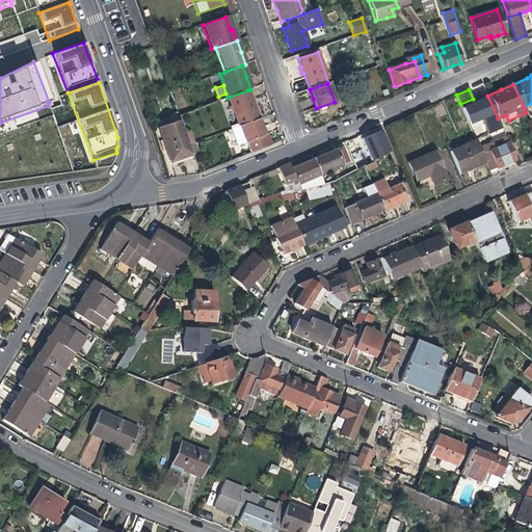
[(248,94),(247,90),(228,98),(238,127),(242,126),(258,120),(255,110),(248,94)]
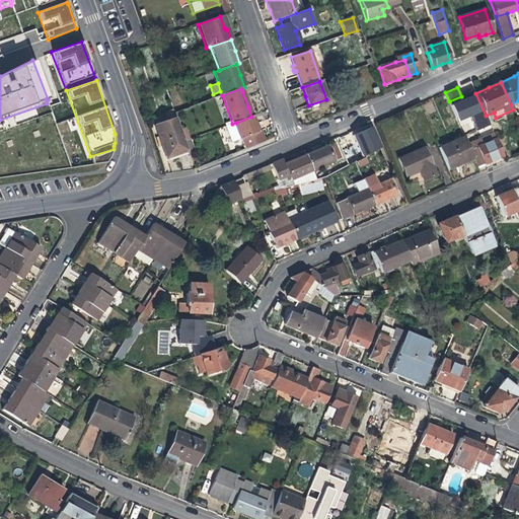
[(244,90),(242,91),(248,107),(250,106),(247,98),(244,90)]
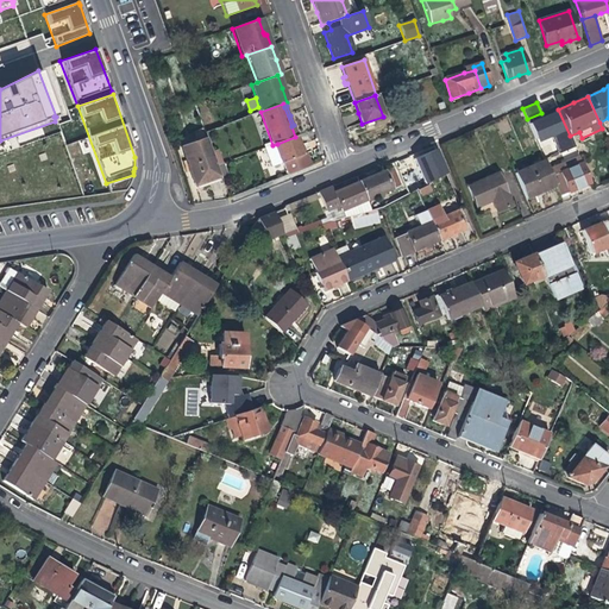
[(283,162),(302,156),(299,148),(295,137),(277,144),(283,162)]
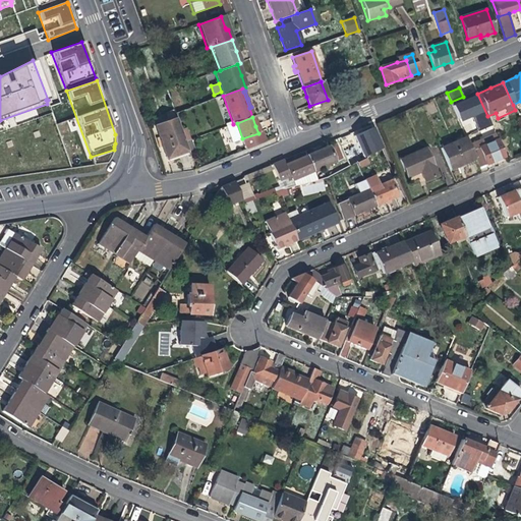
[(187,152),(184,141),(176,119),(156,126),(167,159),(182,154),(187,152)]
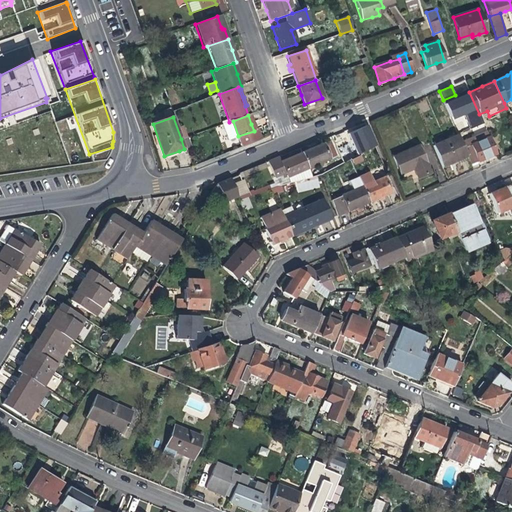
[(238,136),(233,121),(229,122),(222,125),(227,140),(238,136)]
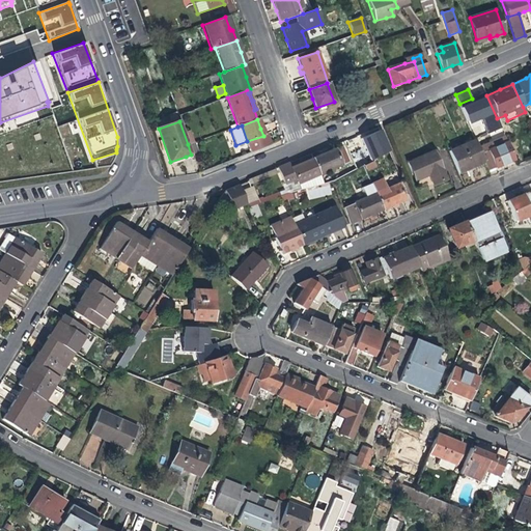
[(263,136),(247,141),(251,154),(271,146),(267,135),(263,136)]
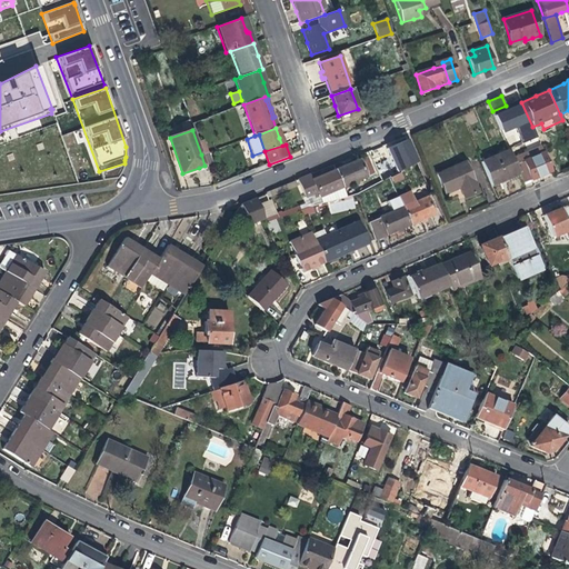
[(416,163),(410,150),(397,156),(403,169),(416,163)]
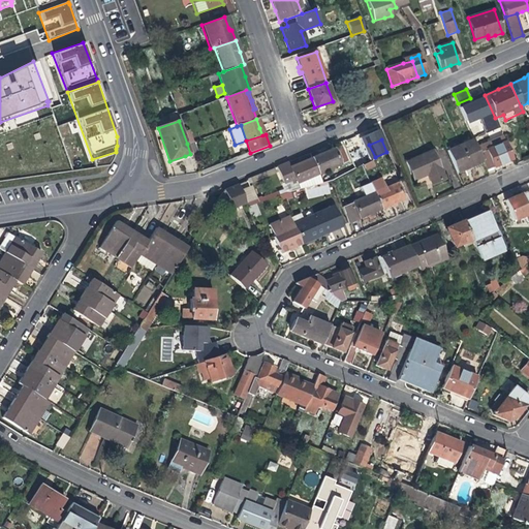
[(471,167),(483,162),(479,153),(473,139),(447,151),(457,173),(471,167)]
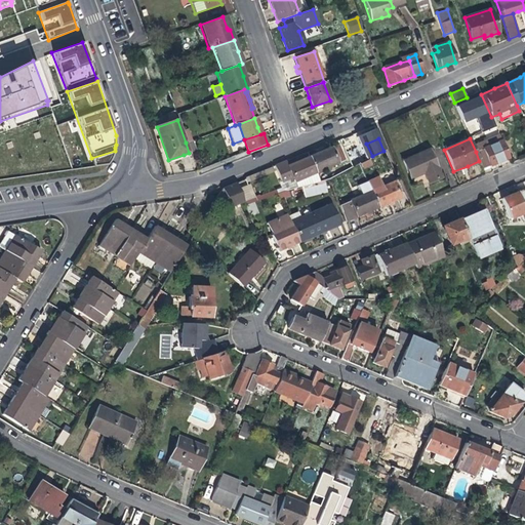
[(192,140),(186,143),(189,153),(196,150),(192,140)]
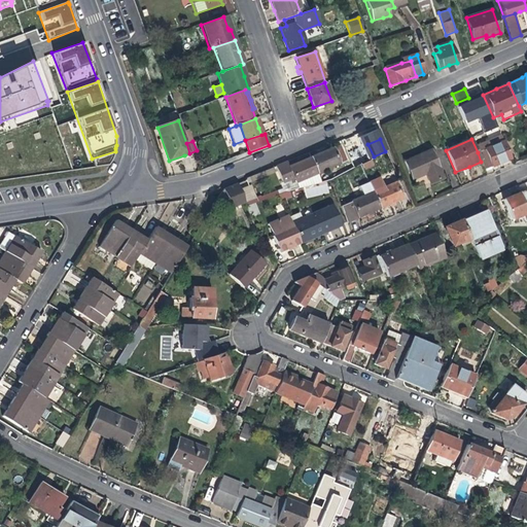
[(492,146),(500,164),(511,159),(503,141),(492,146)]
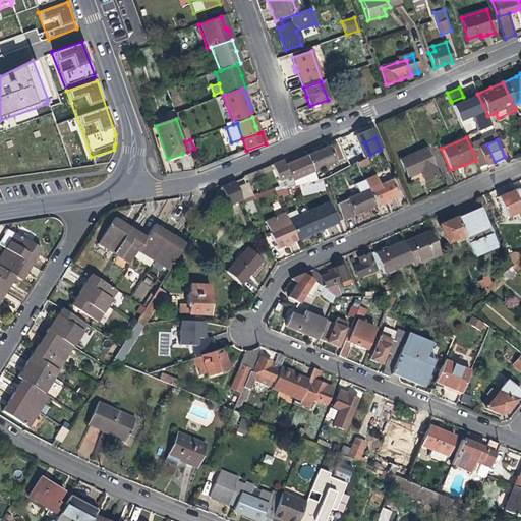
[(324,150),(307,156),(314,171),(343,160),(337,145),(324,150)]
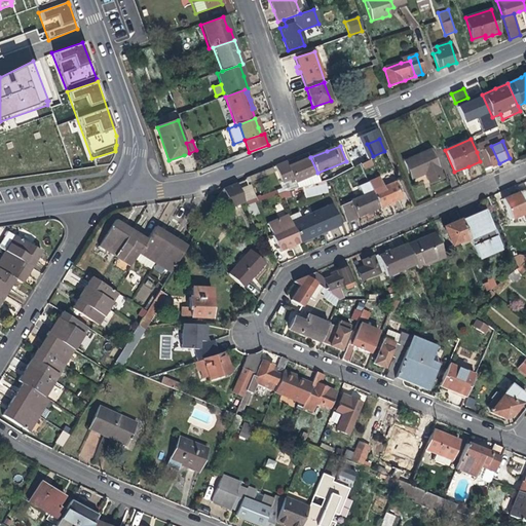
[(499,163),(491,146),(477,152),(480,161),(481,163),(484,170),(491,166),(499,163)]
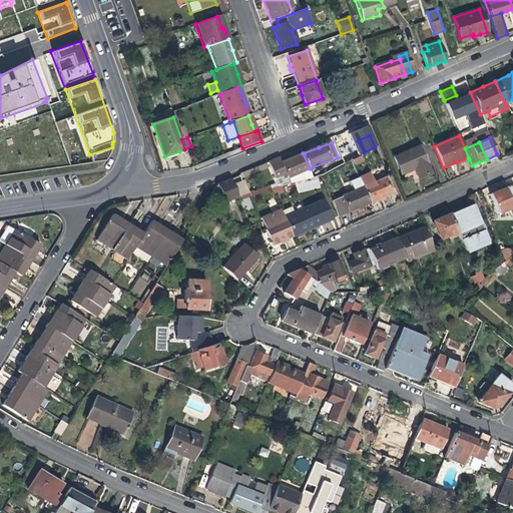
[(431,173),(419,146),(394,157),(402,174),(409,171),(414,169),(419,178),(431,173)]
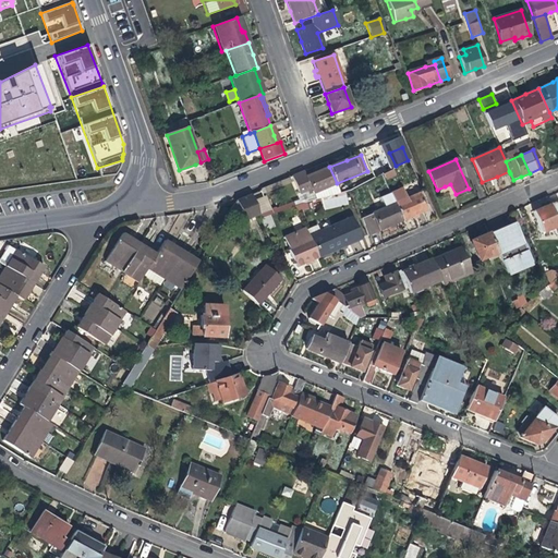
[(122,160),(97,168),(99,177),(116,174),(120,168),(122,160)]
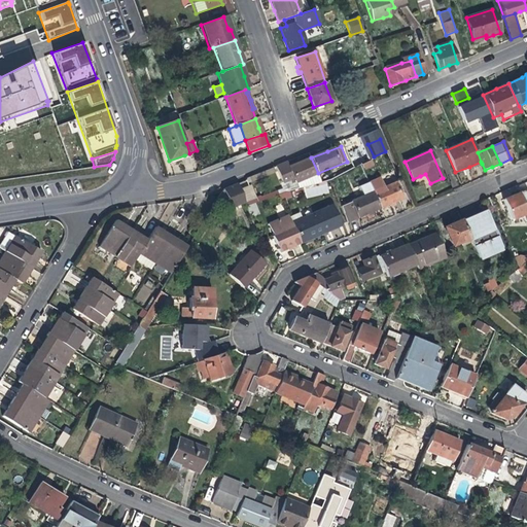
[(297,164),(289,167),(295,182),(318,173),(311,157),(297,164)]
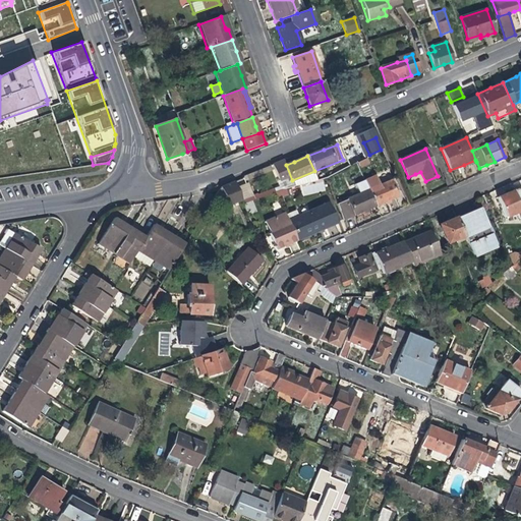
[(366,158),(357,163),(359,169),(369,164),(366,158)]
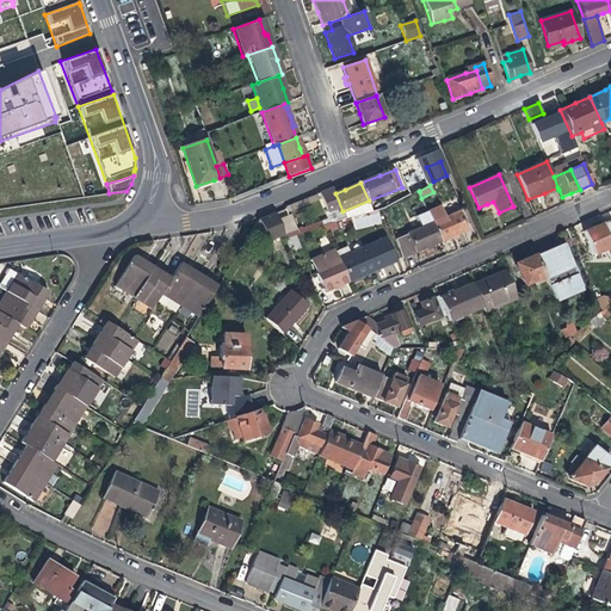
[(338,214),(343,211),(335,193),(333,189),(320,193),(328,213),(337,209),(338,214)]
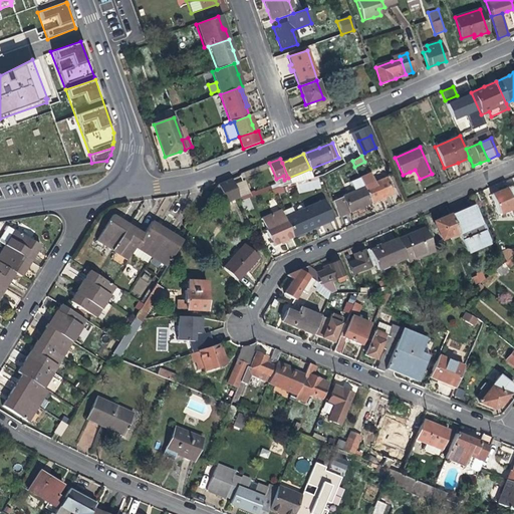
[(359,178),(364,188),(371,203),(382,198),(393,194),(386,179),(374,183),(370,173),(359,178)]
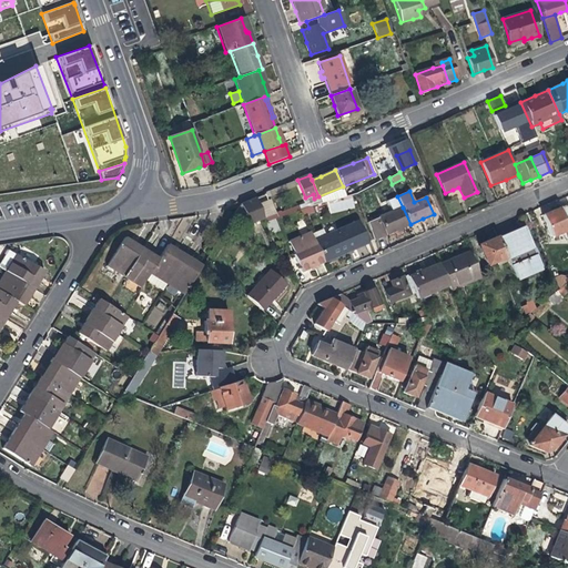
[(255,196),(241,202),(245,212),(250,225),(264,220),(255,196)]
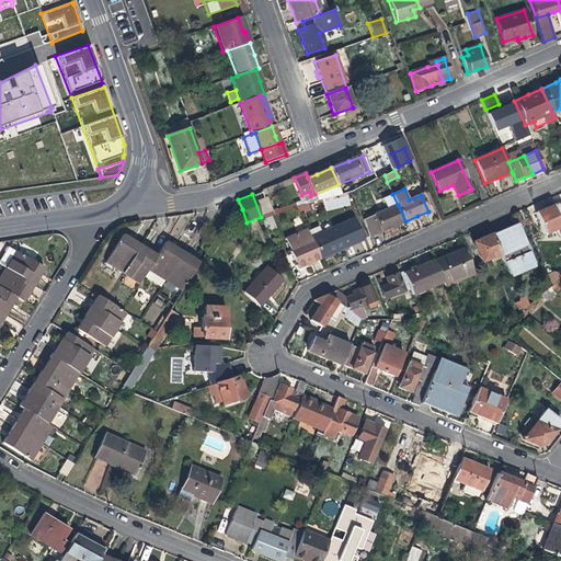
[(237,217),(242,209),(238,199),(231,214),(237,217)]
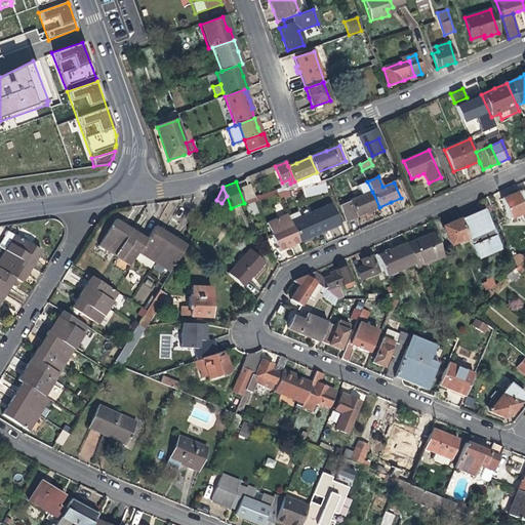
[(287,191),(277,195),(280,201),(290,197),(287,191)]
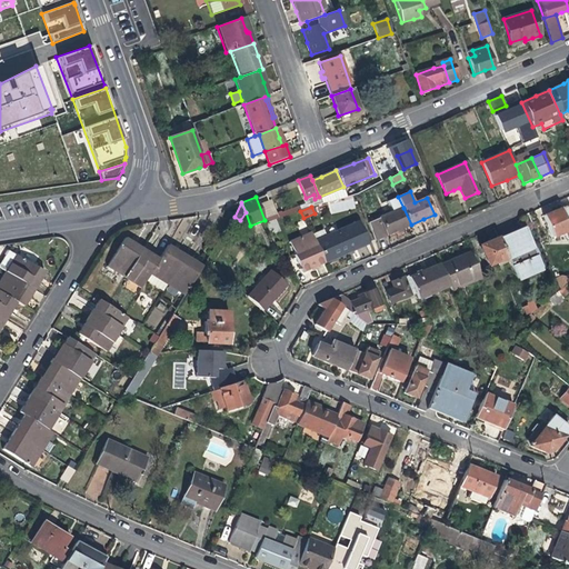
[(568,230),(568,220),(563,207),(560,208),(561,210),(558,211),(556,212),(556,210),(542,216),(552,238),(565,232),(568,230)]
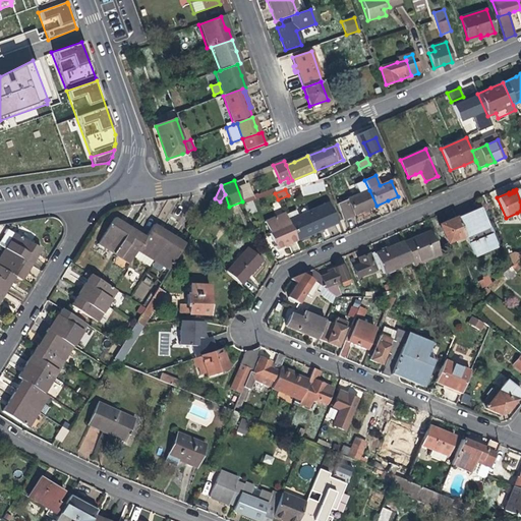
[(347,200),(354,216),(360,213),(377,206),(369,190),(347,200)]
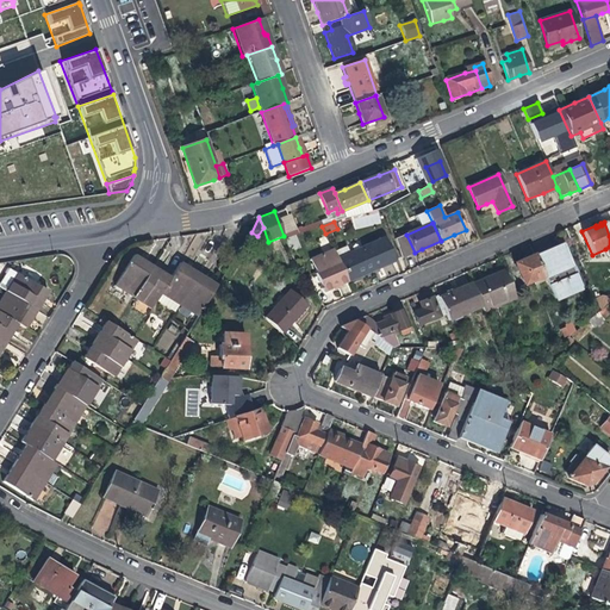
[(291,250),(300,247),(297,235),(287,237),(291,250)]
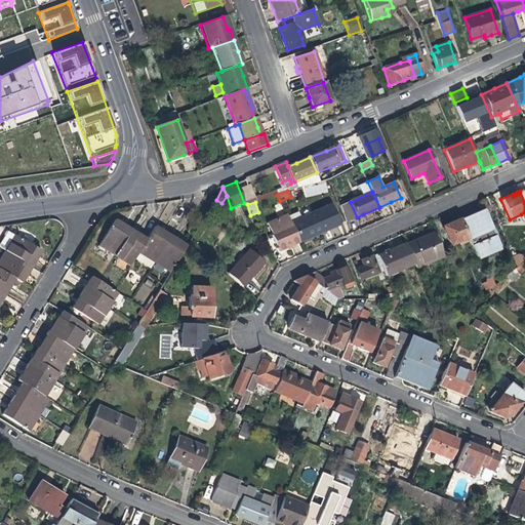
[(346,221),(357,217),(350,202),(339,206),(346,221)]
